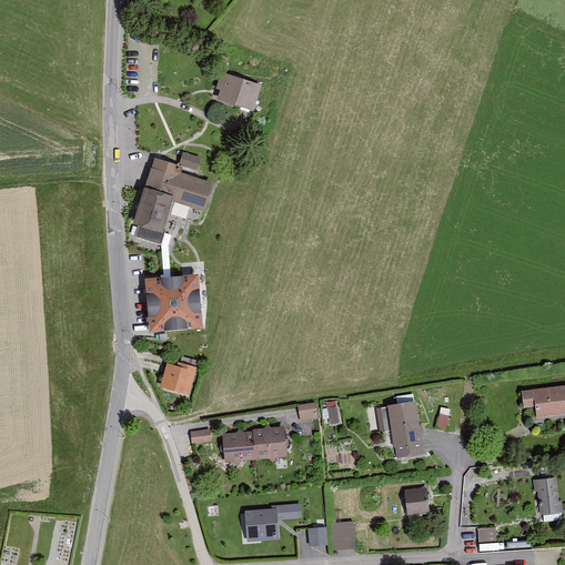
[(262,87),(221,72),(214,89),(221,91),(218,100),(253,112),(262,87)]
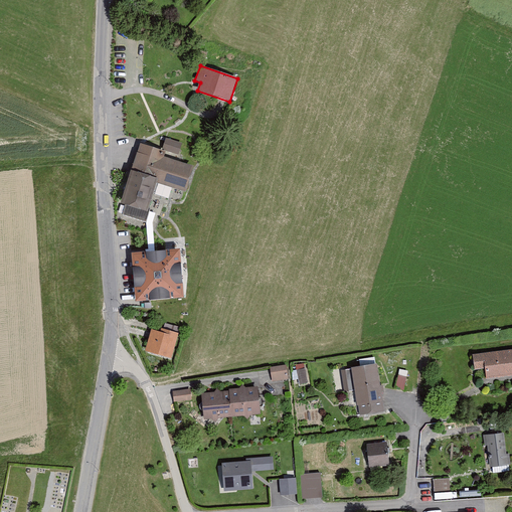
[(181,142),(164,138),(161,150),(177,154),(181,142)]
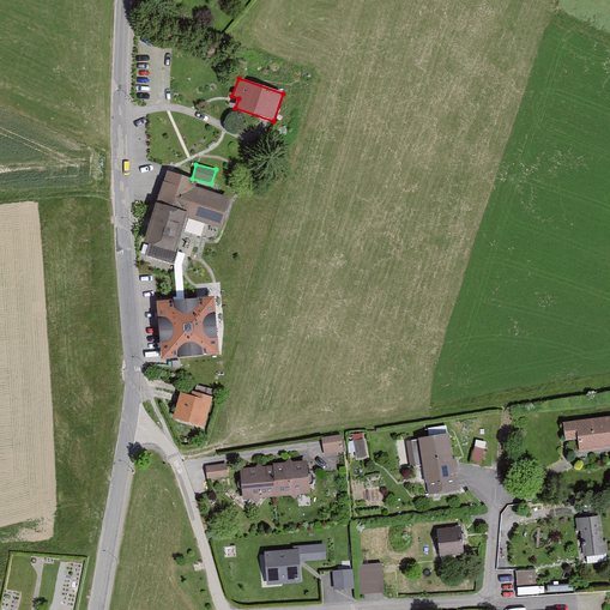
[(195,182),(165,173),(143,243),(176,255),(188,219),(222,230),(231,200),(194,188),(195,182)]
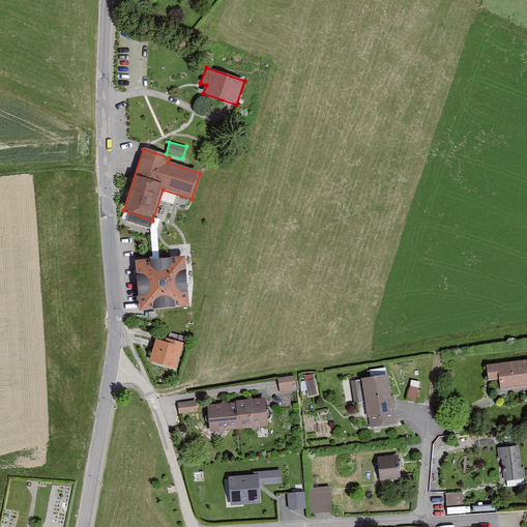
[(186,258),(136,262),(140,312),(191,309),(186,258)]
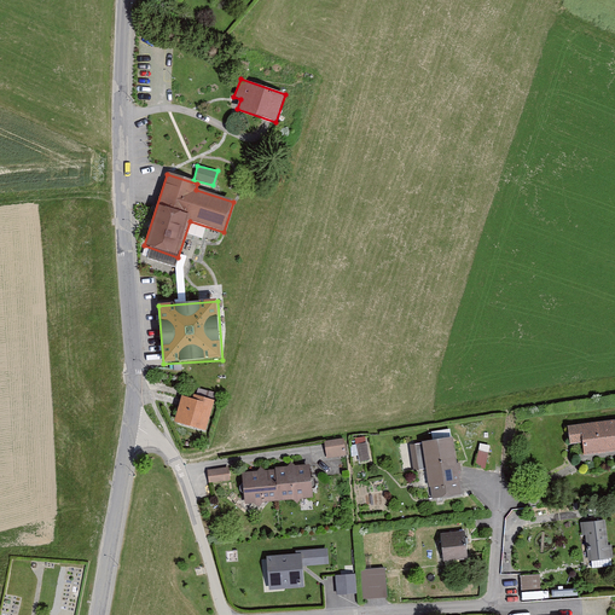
[(192,399),(181,396),(174,422),(204,430),(213,400),(193,395),(192,399)]
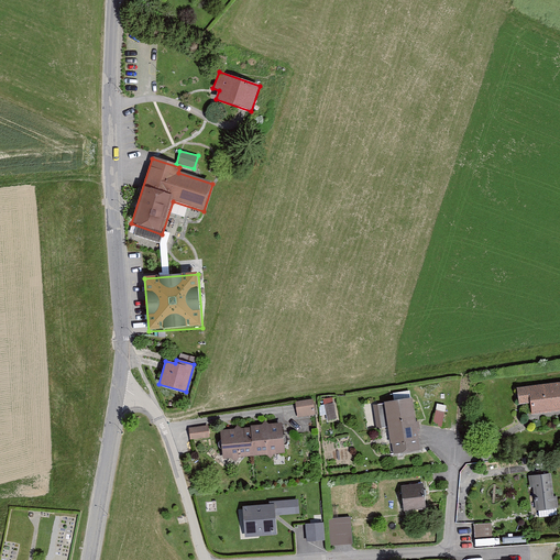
[(559,381),(516,387),(518,405),(530,403),(533,415),(559,410),(559,381)]
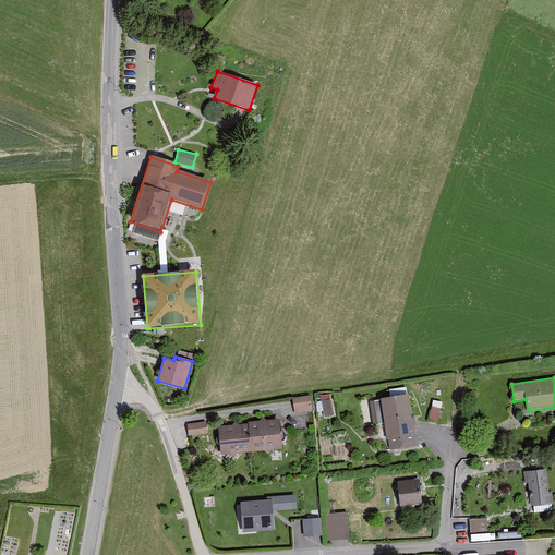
[(413,418),(411,418),(408,397),(406,397),(405,387),(381,390),(382,398),(369,400),(372,424),(384,422),(386,439),(388,439),(389,449),(415,446),(412,422),(414,422),(413,418)]
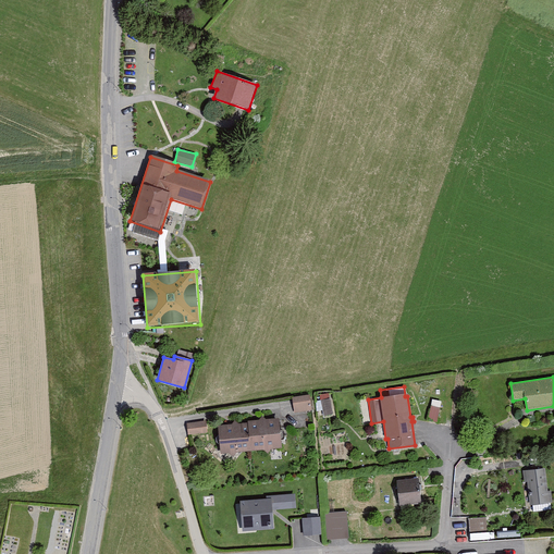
[(309,394),(291,396),(293,411),(310,410),(309,394)]
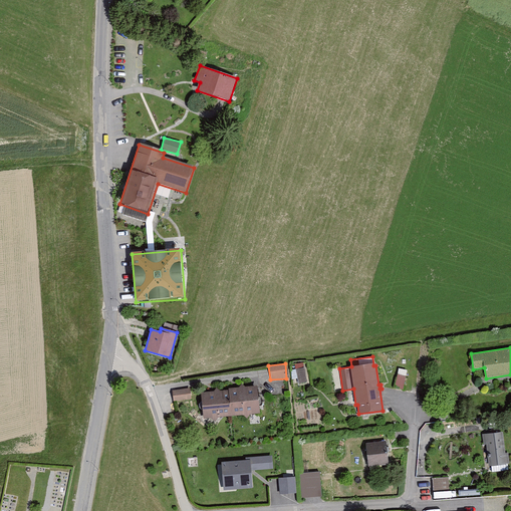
[(291,364),(293,379),(305,378),(303,363),(291,364)]
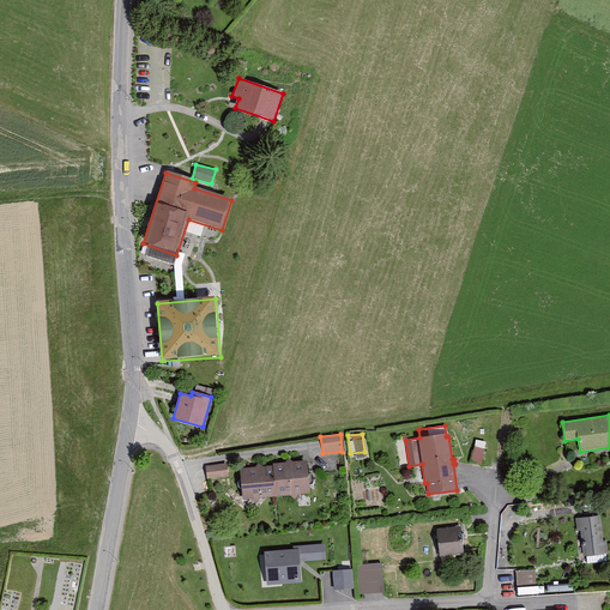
[(478,459),(483,439),(472,436),(467,457),(478,459)]
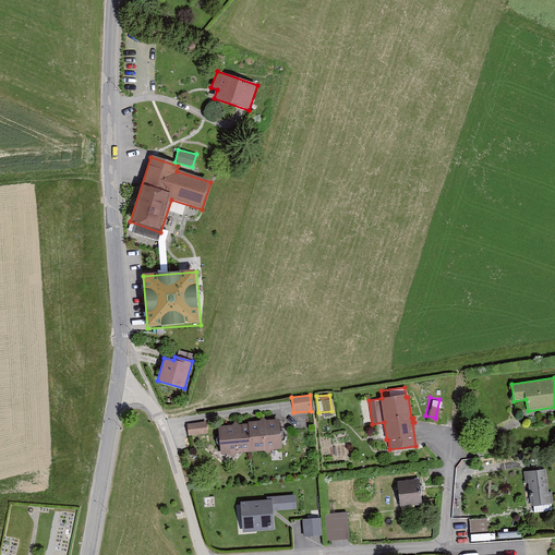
[(258,421),(249,422),(251,451),(263,450),(266,455),(269,449),(281,448),(279,419),(265,421),(261,417),(258,421)]
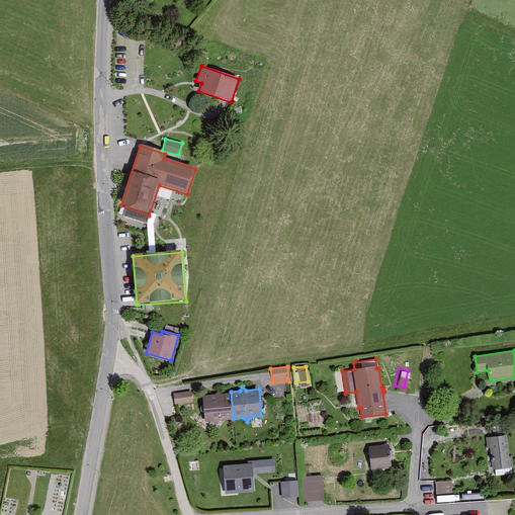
[(215,395),(202,396),(204,421),(212,421),(217,424),(220,420),(233,419),(230,393),(221,394),(218,390),(215,395)]
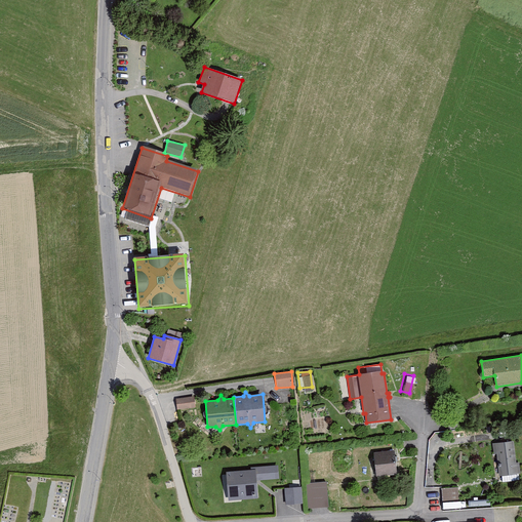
[(193,396),(174,398),(176,410),(194,407),(193,396)]
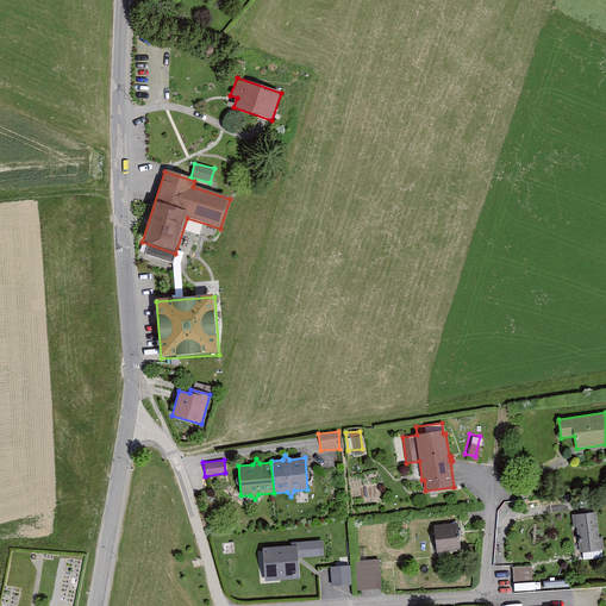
[(595,511),(568,513),(569,528),(574,526),(576,551),(601,549),(600,537),(598,537),(595,511)]
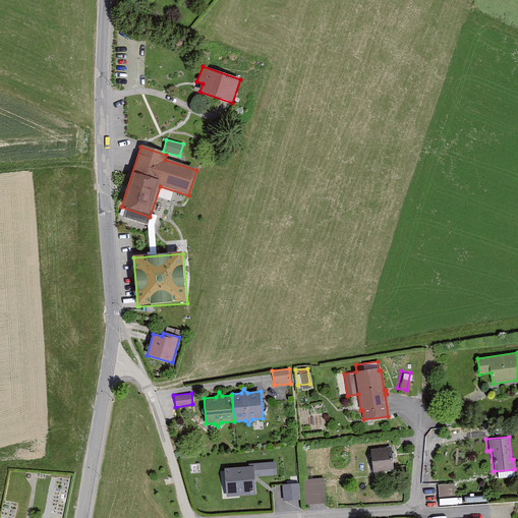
[(391,446),(370,449),(372,472),(394,470),(391,446)]
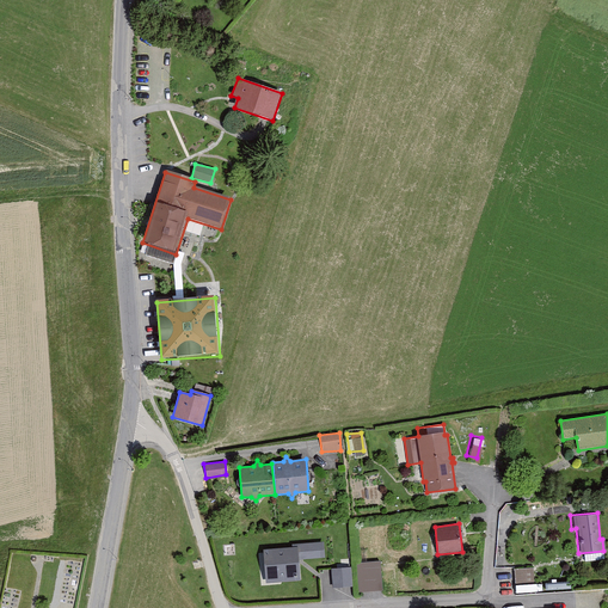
[(292,548),(263,550),(265,582),(300,581),(300,559),(326,558),(325,542),(292,545),(292,548)]
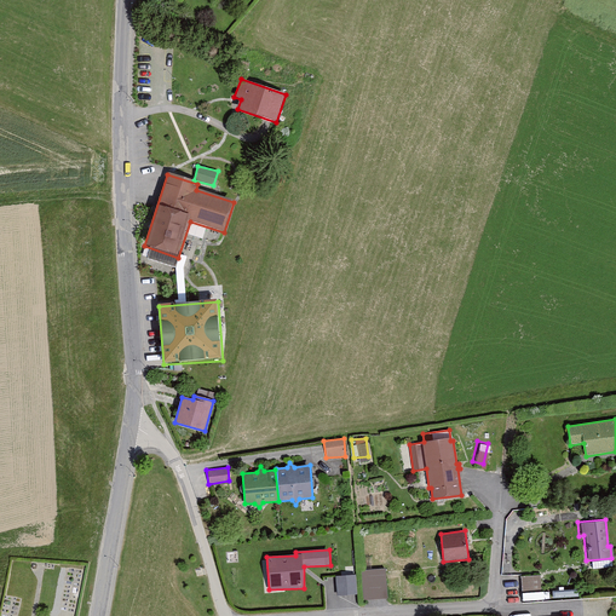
[(384,568),(360,570),(363,600),(387,598),(384,568)]
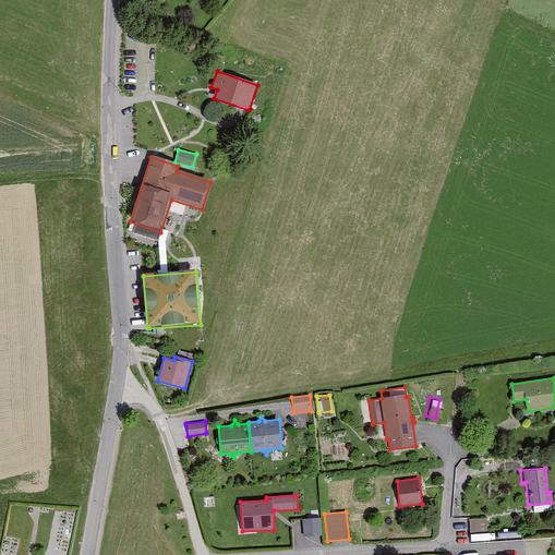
[(320,518),(301,519),(302,537),(321,535),(320,518)]
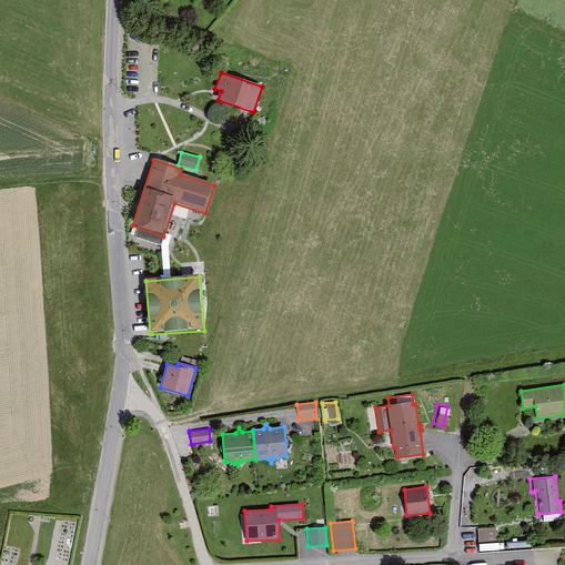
[(495,527),(477,527),(477,543),(495,542),(495,527)]
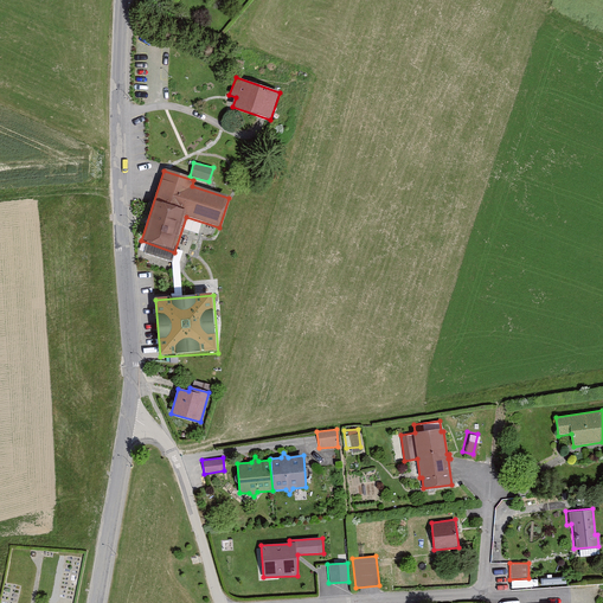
All buildings are outlined.
